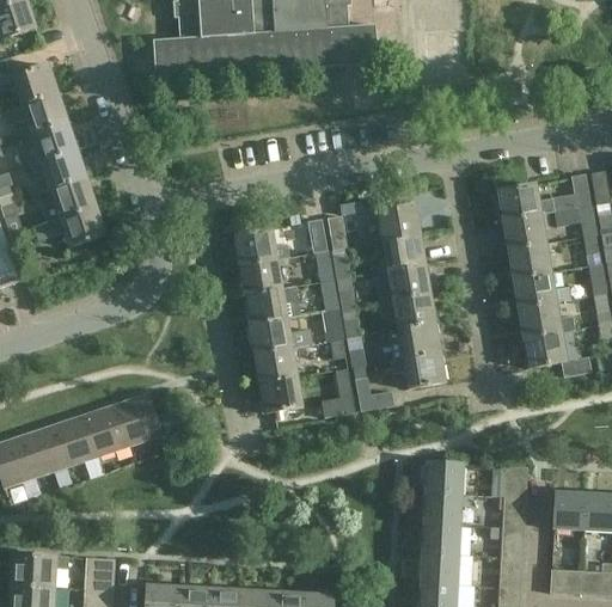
[(0,6),(0,37),(1,37),(1,40),(36,28),(28,0),(19,0),(0,6)]
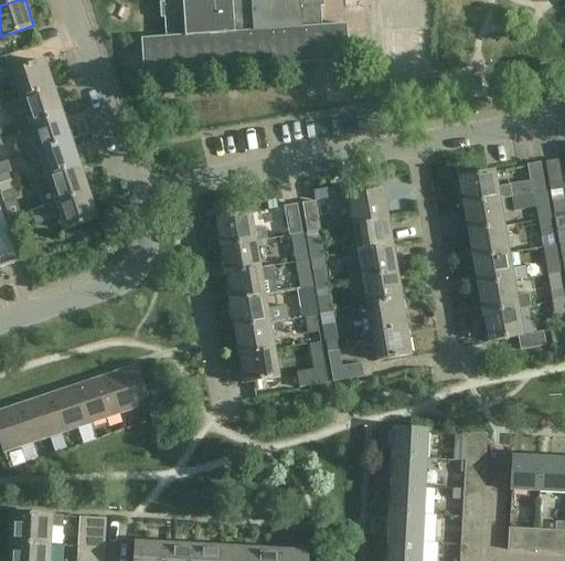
[(348,21),(323,22),(321,3),(326,3),(326,0),(161,0),(162,13),(167,13),(168,33),(142,35),(146,71),(350,55),(348,21)]
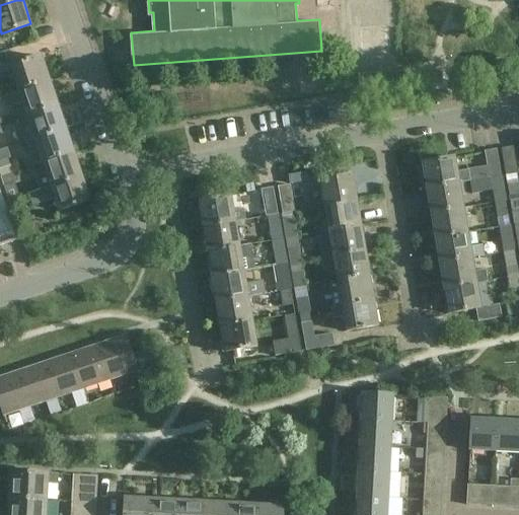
[(5,50),(0,51),(0,77),(13,73),(19,90),(49,80),(41,57),(11,67),(5,50)]
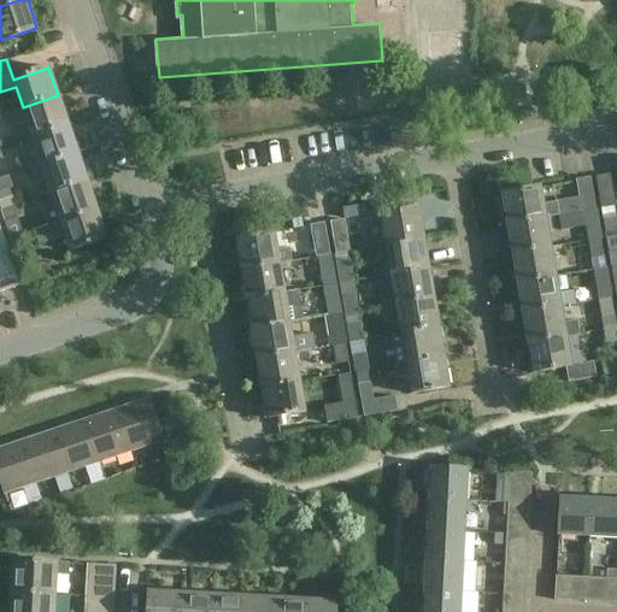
[(506,78),(507,92),(527,90),(526,78),(526,77),(506,78)]
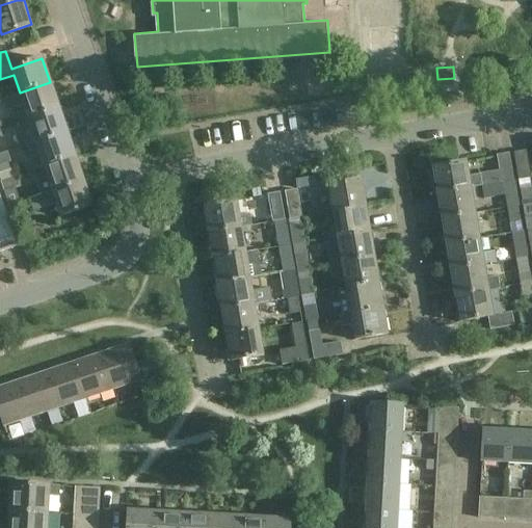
[(367,73),(368,84),(387,83),(386,71),(367,73)]
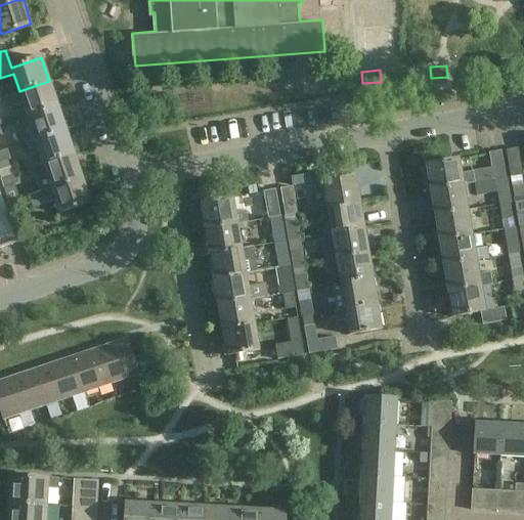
[(49,81),(19,91),(6,95),(9,106),(23,101),(27,115),(56,104),(49,81)]
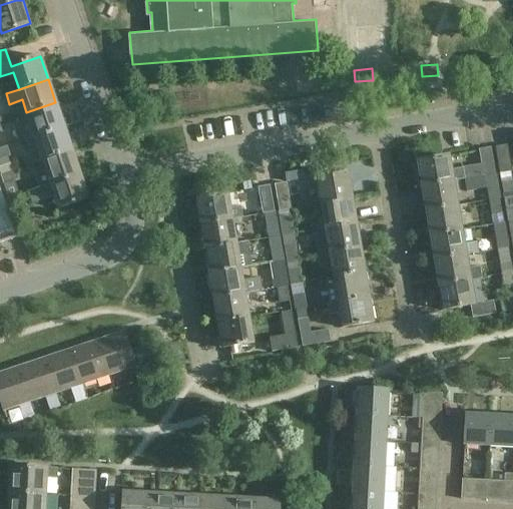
[(55,102),(26,112),(18,115),(26,138),(63,126),(55,102)]
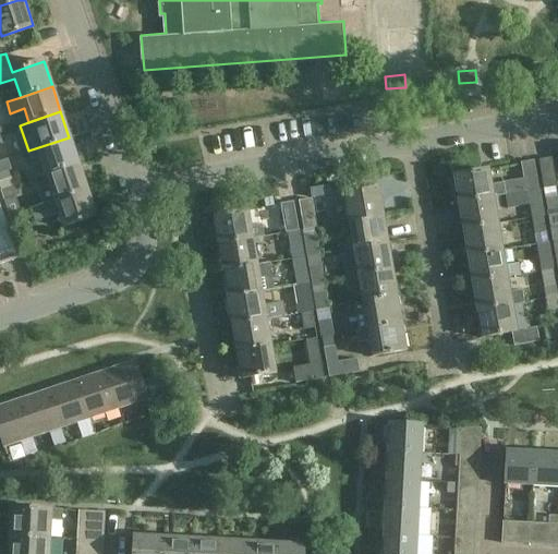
[(69,137),(28,151),(32,163),(41,159),(46,173),(77,163),(83,160),(79,147),(73,149),(69,137)]
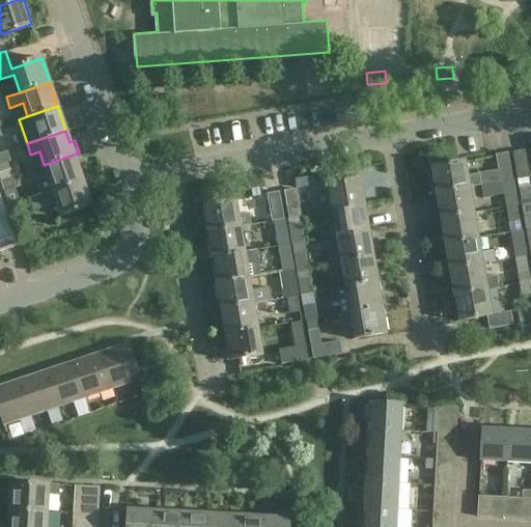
[(524,148),(512,149),(518,177),(530,175),(529,168),(530,166),(530,155),(526,153),(526,149),(525,149),(524,148)]
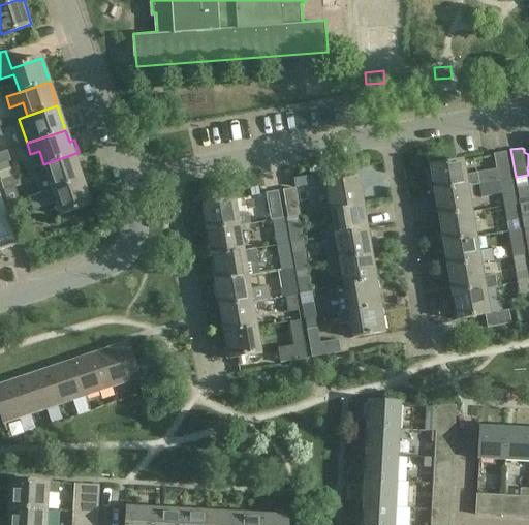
[(0,152),(0,162),(11,158),(8,149),(0,152)]
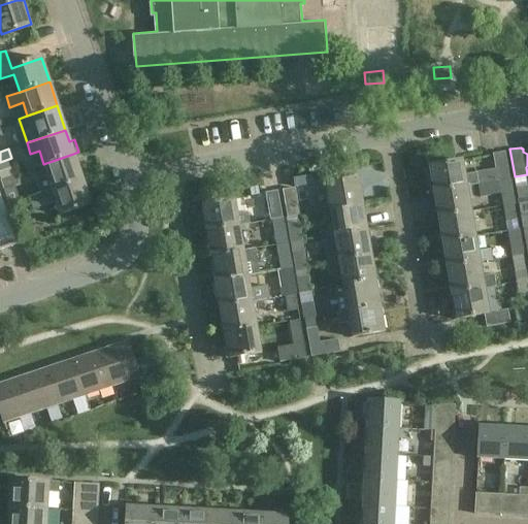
[(500,178),(509,177),(505,150),(493,152),(498,179),(500,178)]
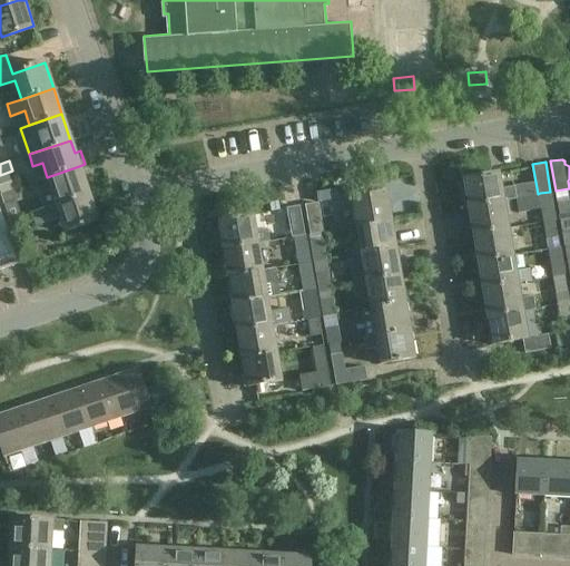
[(79,166),(47,177),(50,187),(43,189),(41,194),(46,207),(88,193),(79,166)]
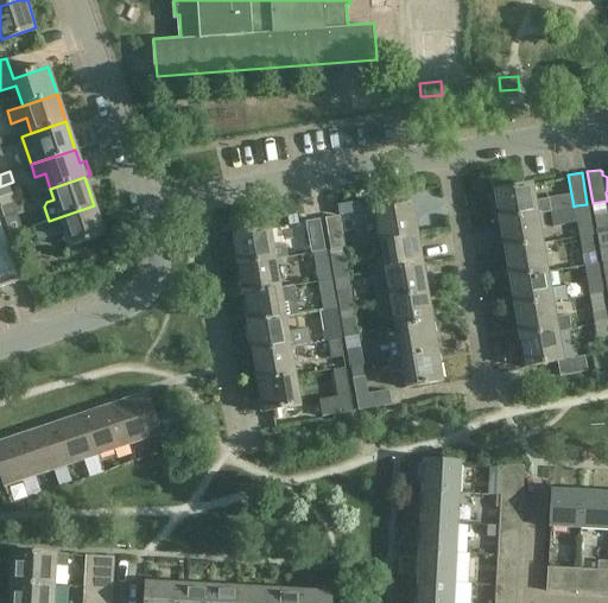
[(0,204),(17,200),(12,185),(0,189),(0,204)]
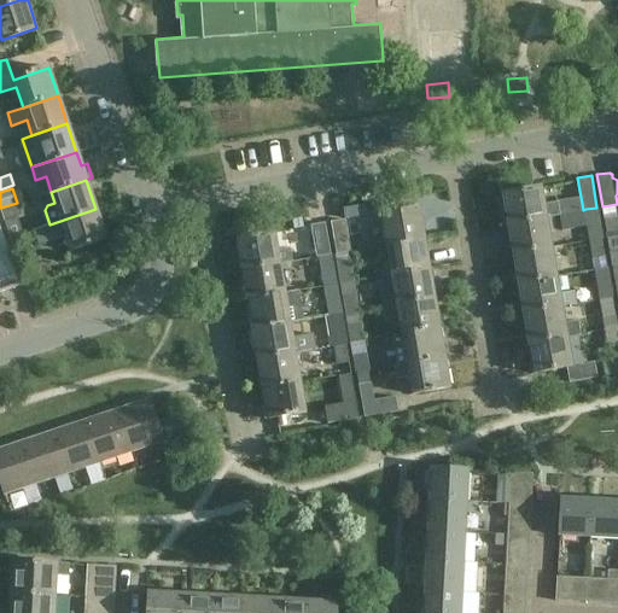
[(508,223),(546,216),(560,214),(558,200),(543,203),(541,188),(503,194),(508,223)]
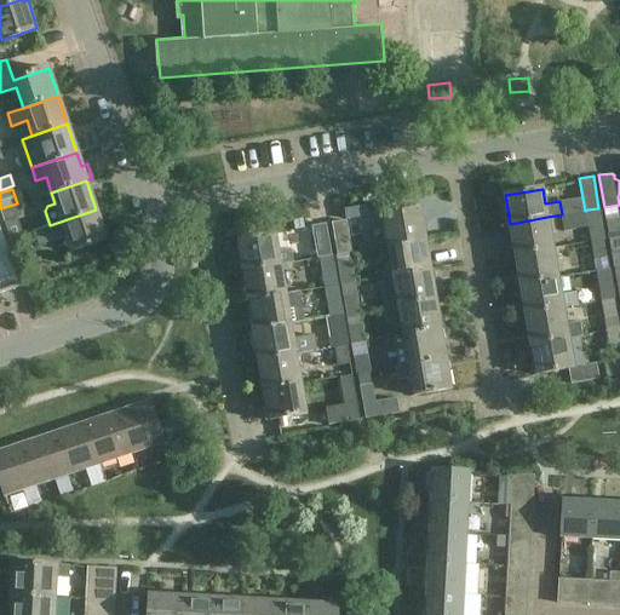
[(3,208),(6,220),(23,214),(19,203),(3,208)]
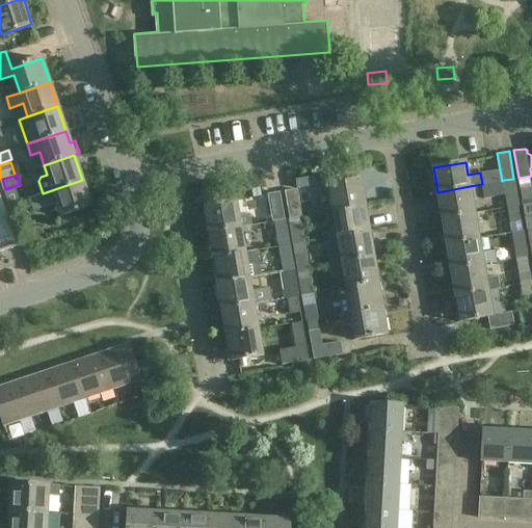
[(515,178),(513,179),(504,180),(508,206),(521,204),(515,178)]
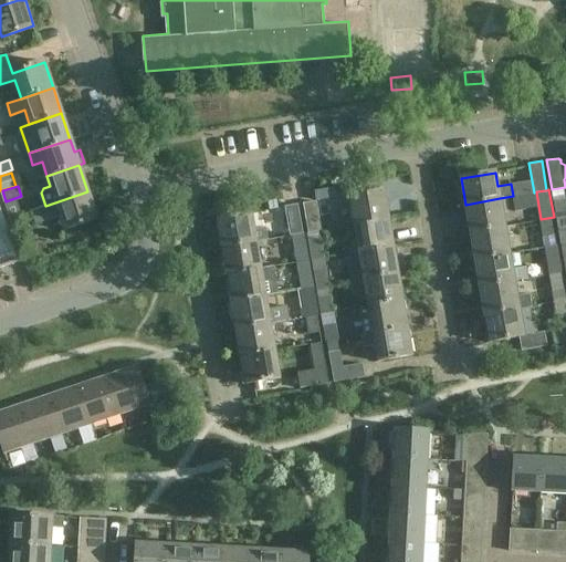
[(87,191),(45,206),(32,210),(37,222),(60,214),(65,231),(97,220),(87,191)]
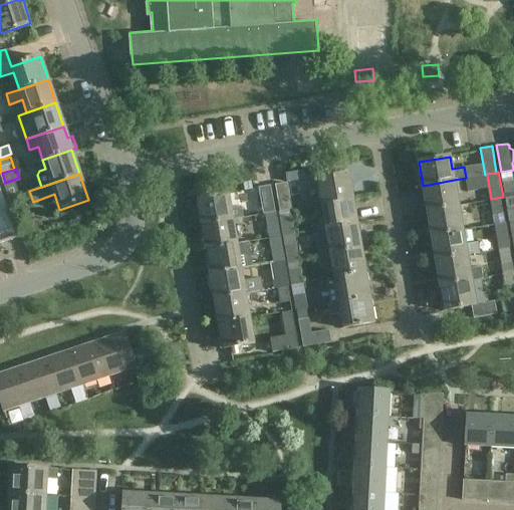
[(322,203),(352,197),(348,175),(318,180),(322,203)]
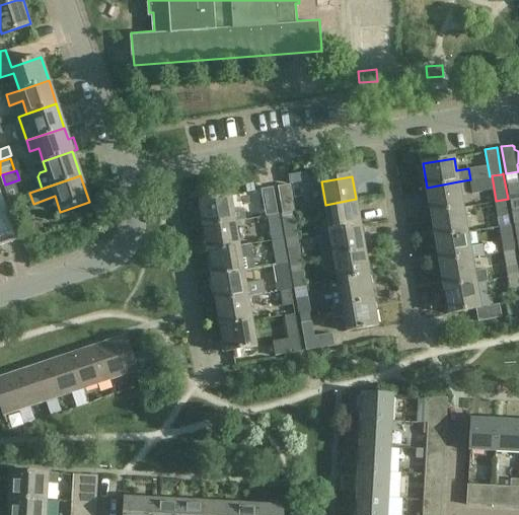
[(510,198),(518,196),(518,180),(508,184),(510,198)]
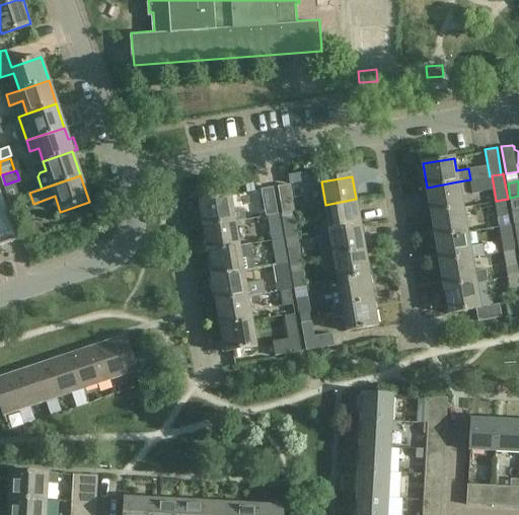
[(458,181),(427,188),(432,212),(462,207),(458,181)]
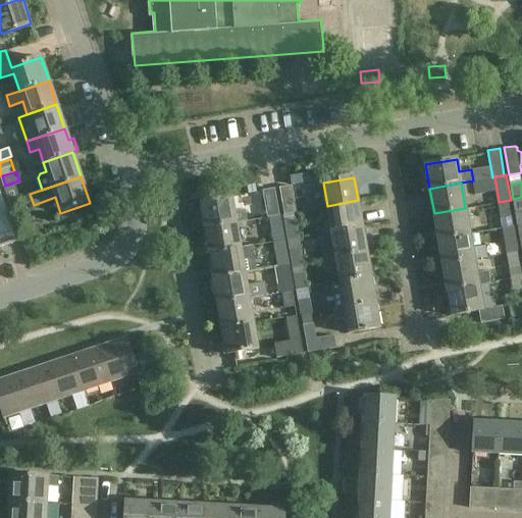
[(291,185),(279,187),(284,213),(297,210),(292,186),(291,186),(291,185)]
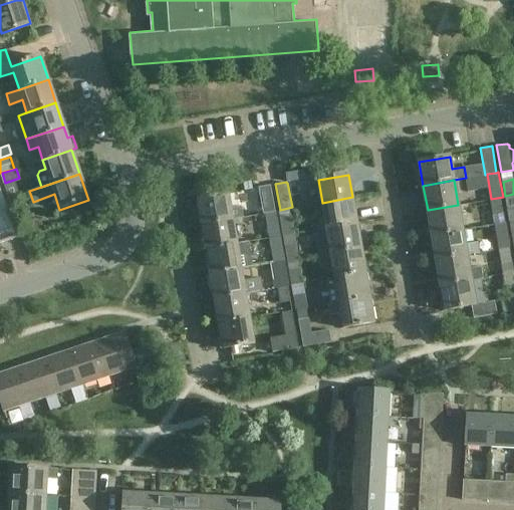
[(270,184),(258,187),(259,188),(258,188),(263,212),(275,210),(270,184)]
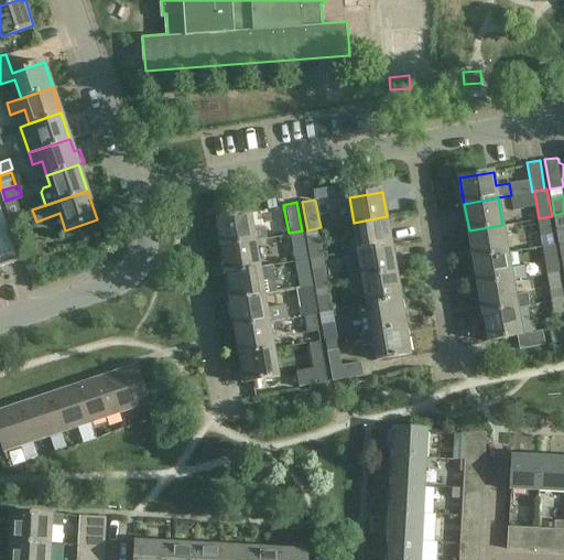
[(0,265),(18,259),(6,221),(4,218),(0,205),(0,265)]
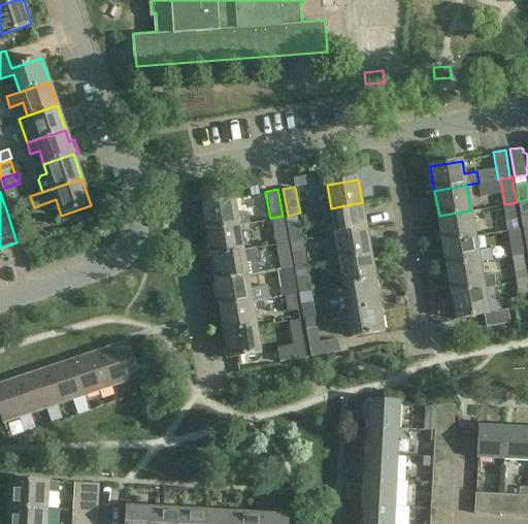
[(527,199),(519,201),(521,217),(527,216),(527,199)]
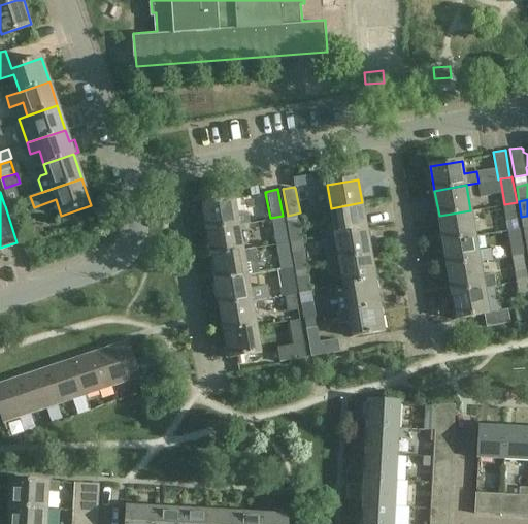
[(206,229),(238,224),(234,200),(203,206),(206,229)]
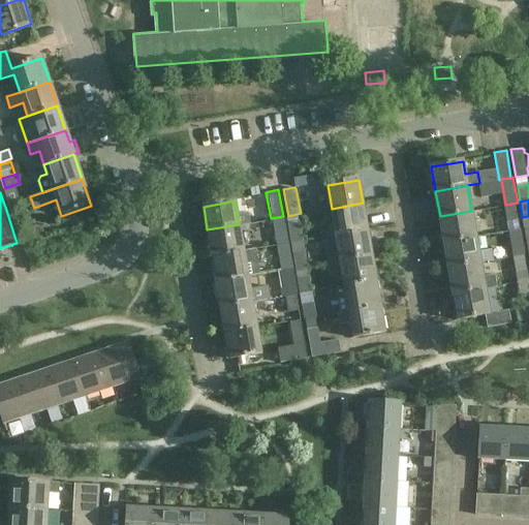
[(363,203),(332,209),(336,234),(367,228),(363,203)]
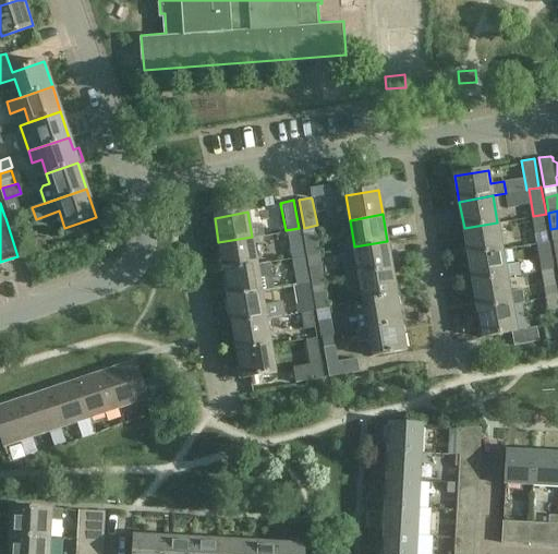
[(548,230),(546,214),(533,216),(536,232),(548,230)]
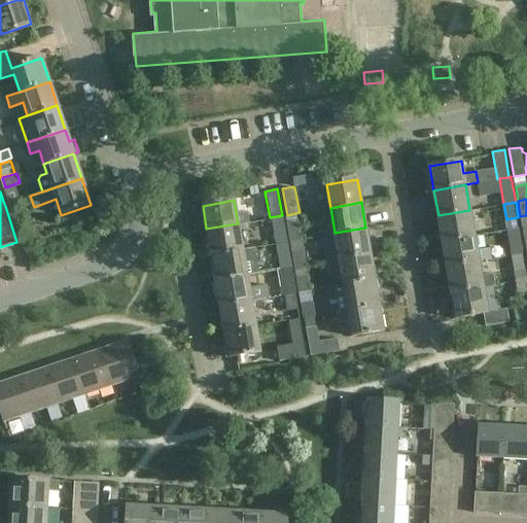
[(473,235),(469,210),(438,215),(443,240),(473,235)]
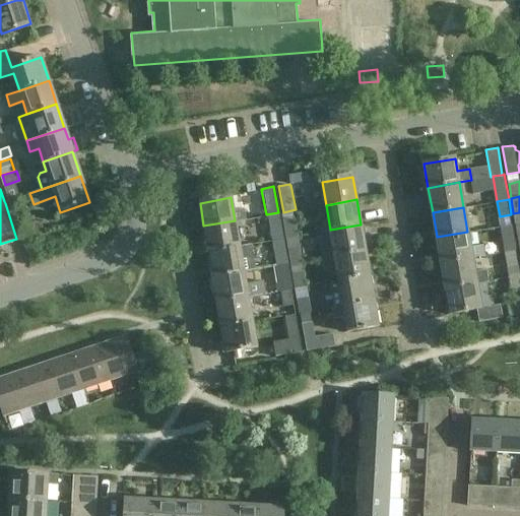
[(272,240),(282,238),(278,213),(268,214),(272,240)]
